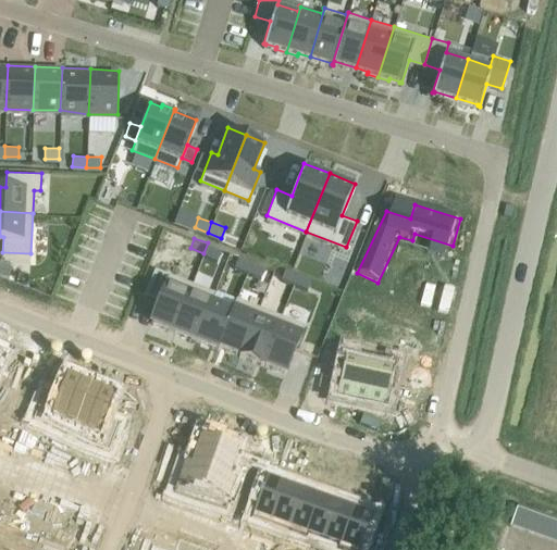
[(208,242),(203,253),(217,259),(221,248),(208,242)]
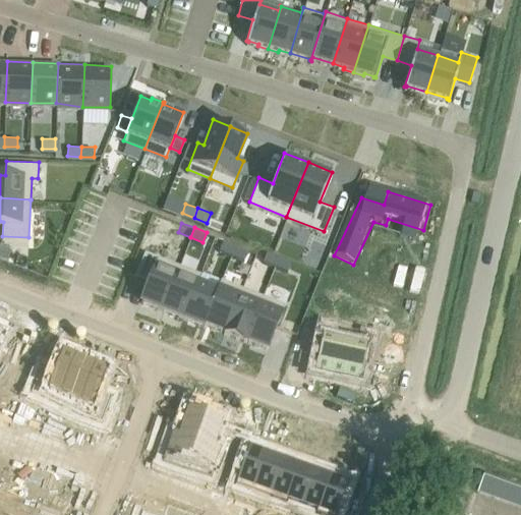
[(222,239),(219,248),(231,253),(235,243),(222,239)]
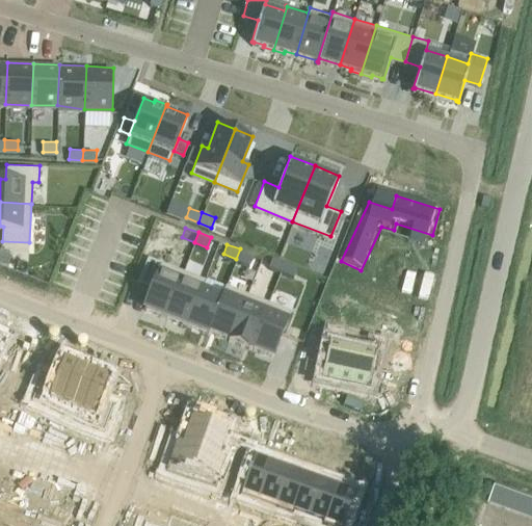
[(240,248),(236,259),(248,264),(253,254),(240,248)]
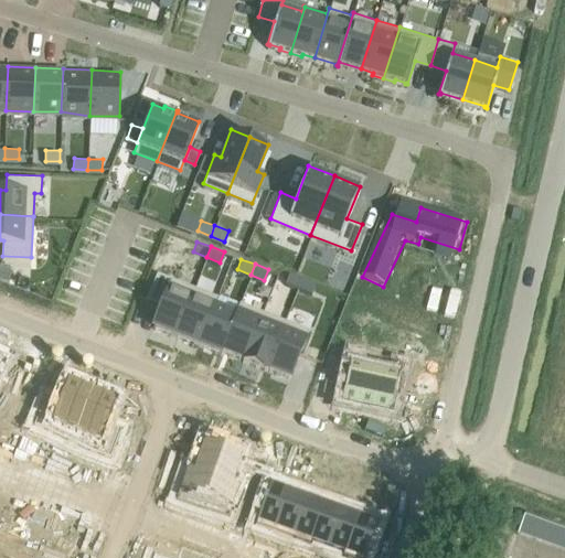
[(157,270),(147,297),(161,302),(153,324),(177,333),(195,286),(157,270)]
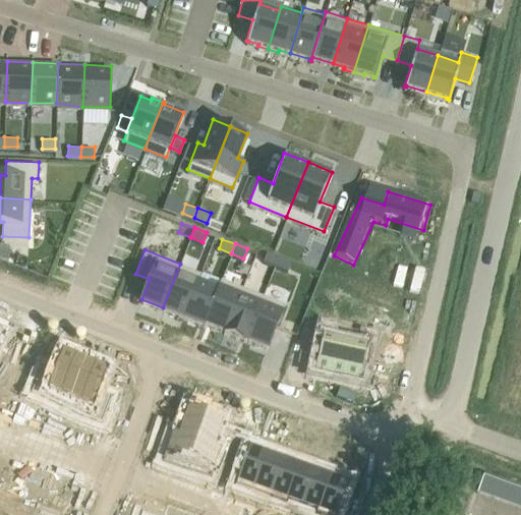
[(267,249),(263,259),(275,264),(278,254),(267,249)]
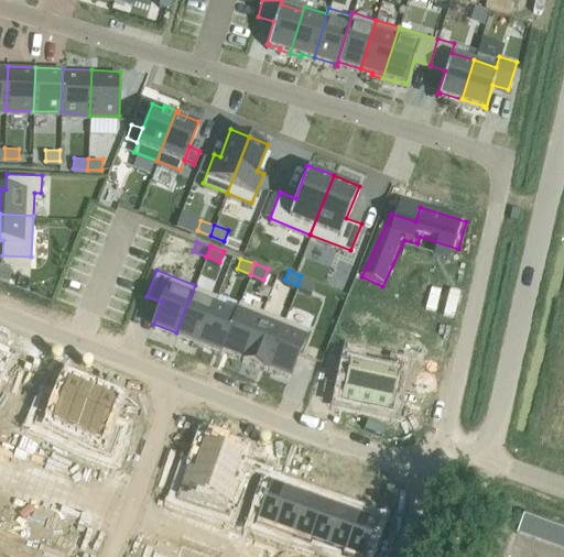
[(301,275),(297,285),(311,291),(315,281),(301,275)]
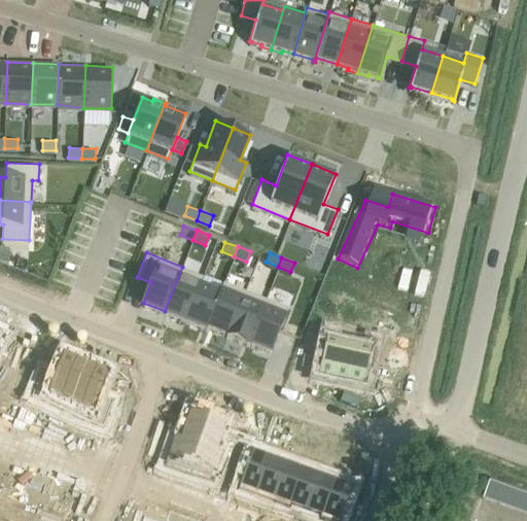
[(182,267),(165,311),(185,319),(203,275),(182,267)]
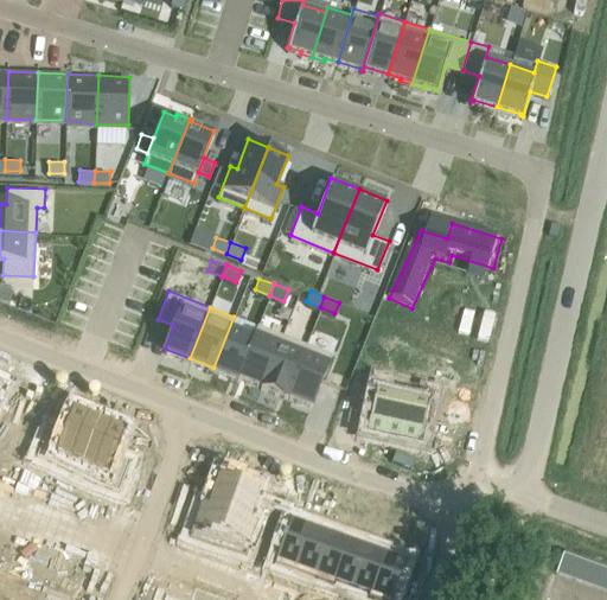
[(234,317),(213,368),(237,377),(259,323),(257,323),(253,336),(230,326),(235,317),(234,317)]
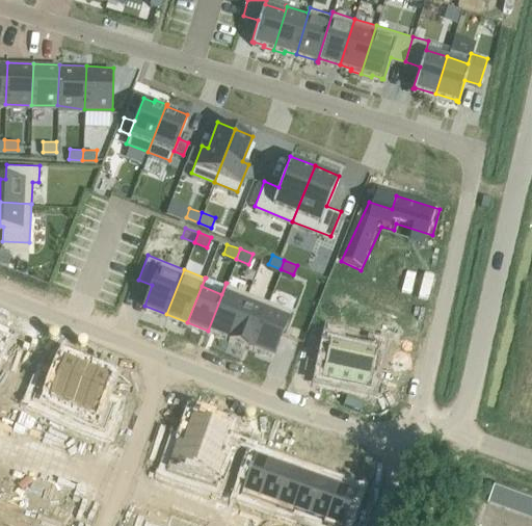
[(227,283),(208,331),(209,331),(210,329),(229,336),(229,337),(230,338),(247,291),(227,283)]
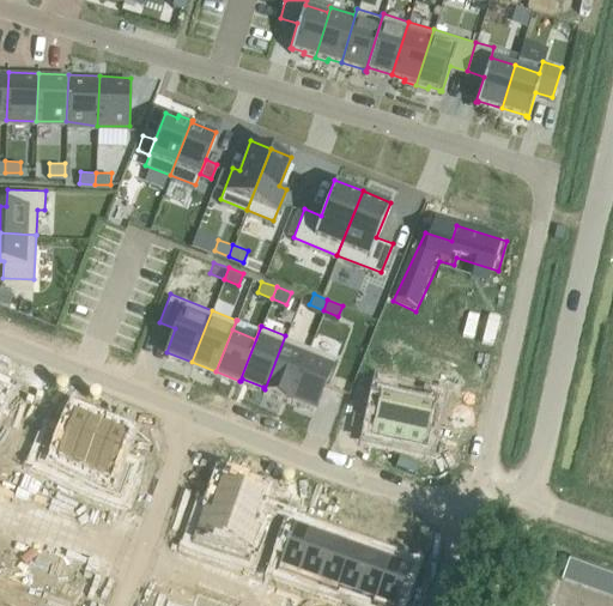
[(285,335),(265,389),(289,399),(309,345),(285,335)]
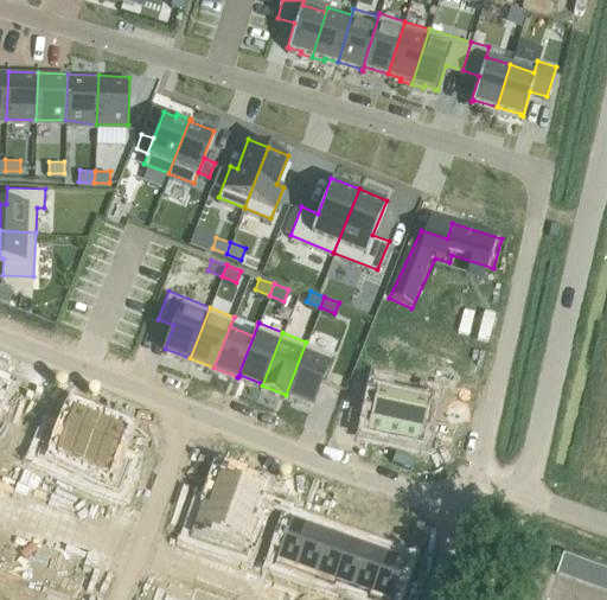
[(306,342),(286,395),(287,395),(287,394),(311,403),(331,351),(306,342)]
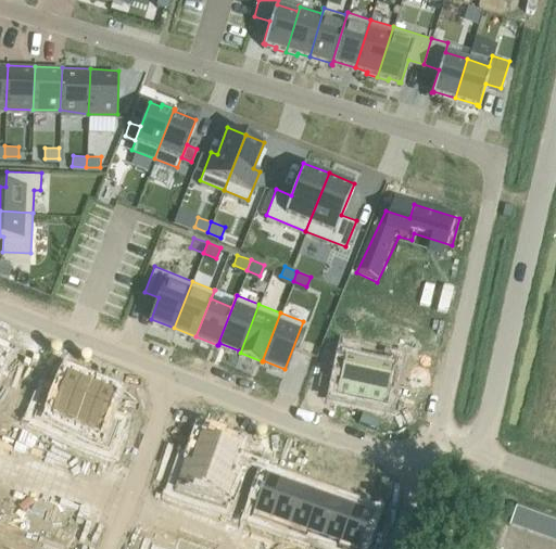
[(345,345),(335,392),(386,403),(396,356),(394,356),(394,359),(393,364),(392,366),(390,365),(344,355),(346,346),(345,345)]
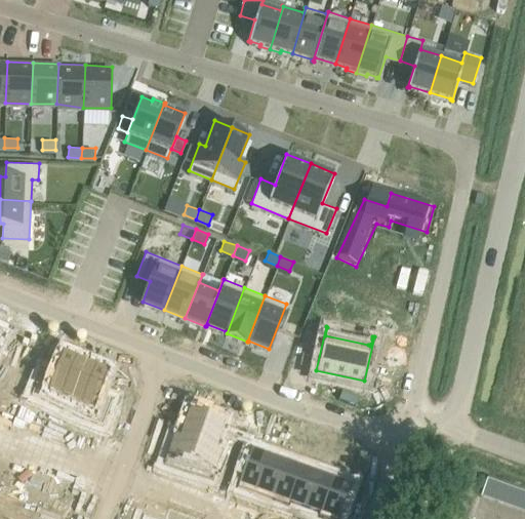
[(24,353),(18,366),(28,369),(33,357),(24,353)]
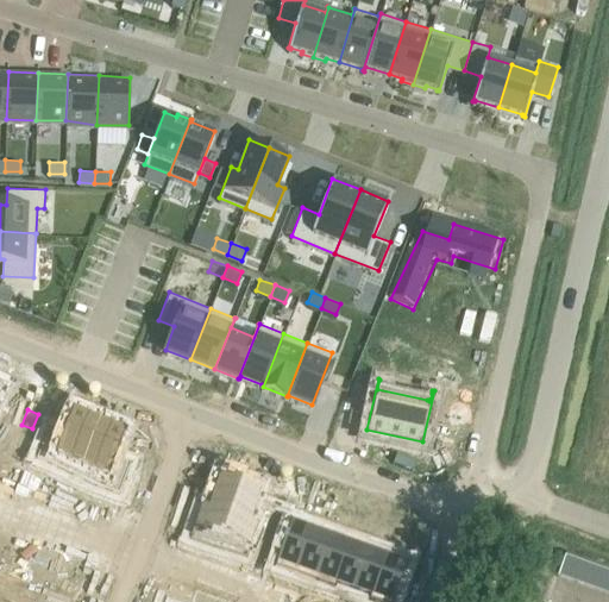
[(49,426),(38,455),(55,461),(60,451),(82,459),(99,419),(74,409),(66,432),(49,426)]
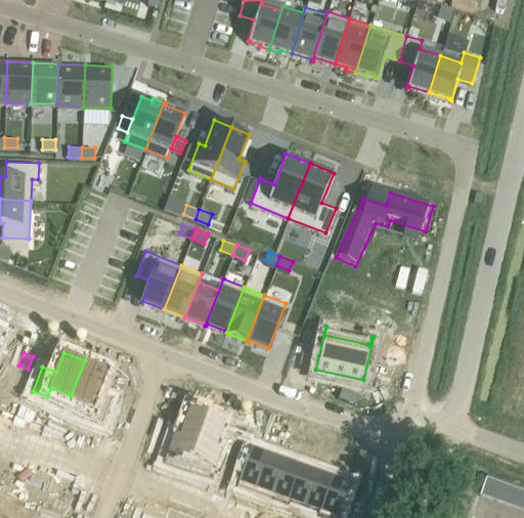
[(85,360),(71,395),(91,403),(87,413),(102,419),(113,394),(98,389),(106,369),(85,360)]
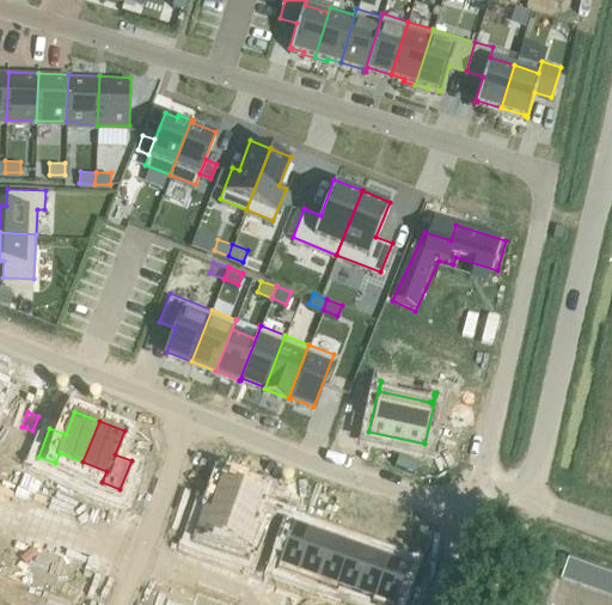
[(22,427),(16,441),(26,445),(32,431),(22,427)]
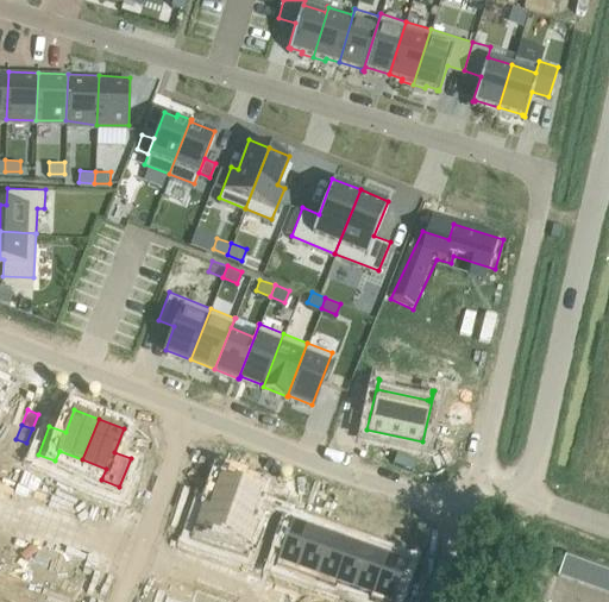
[(1,465),(0,468),(0,478),(10,484),(16,474),(1,465)]
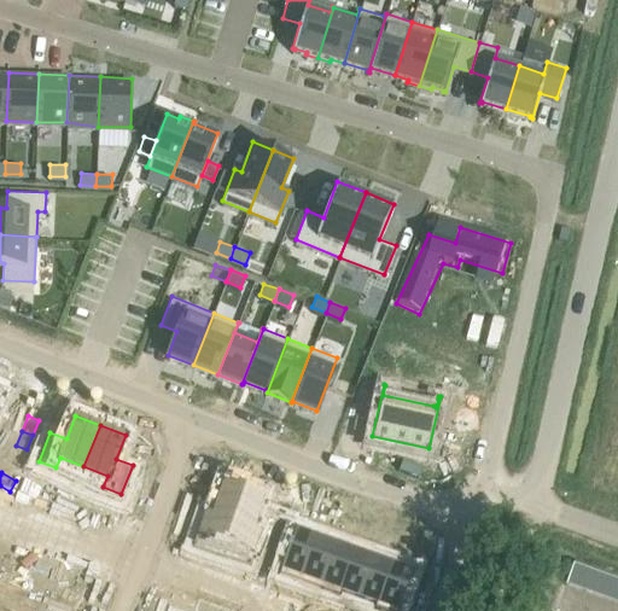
[(204,510),(197,531),(225,541),(243,490),(222,483),(211,512),(204,510)]
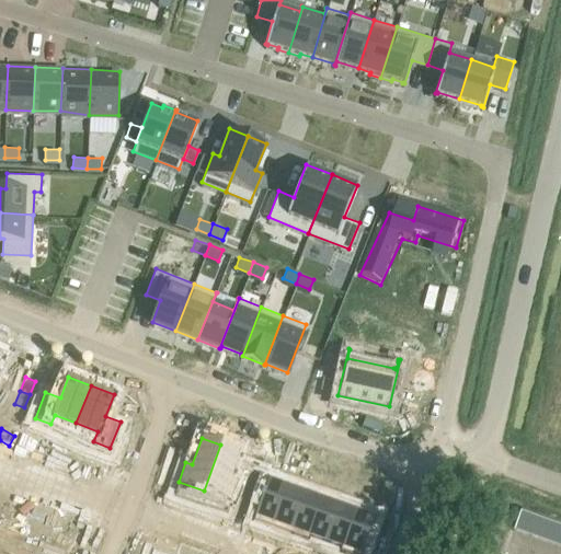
[(220,445),(204,491),(229,499),(236,480),(230,479),(239,451),(220,445)]
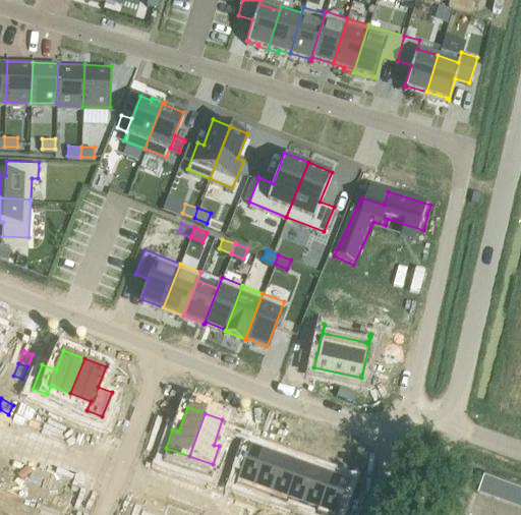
[(249,443),(237,476),(254,481),(266,448),(249,443)]
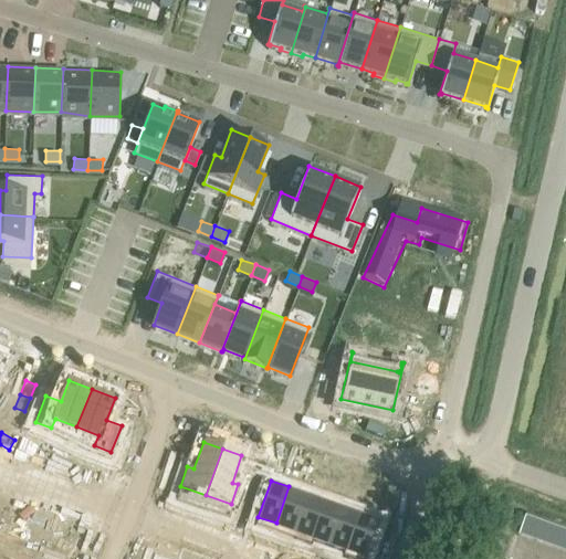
[(289,486),(276,523),(293,529),(306,493),(289,486)]
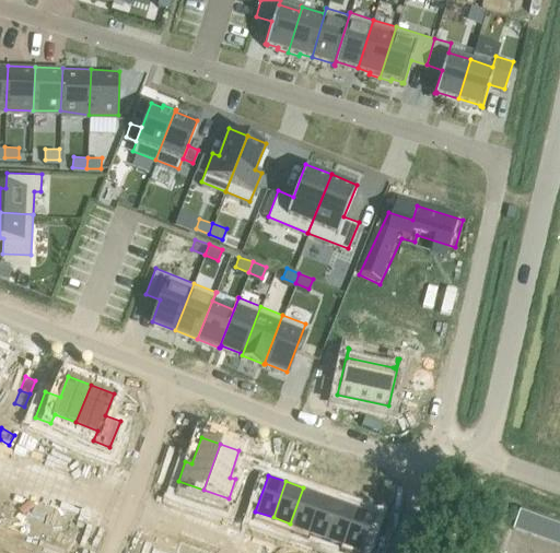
[(303,487),(290,524),(307,530),(321,494),(303,487)]
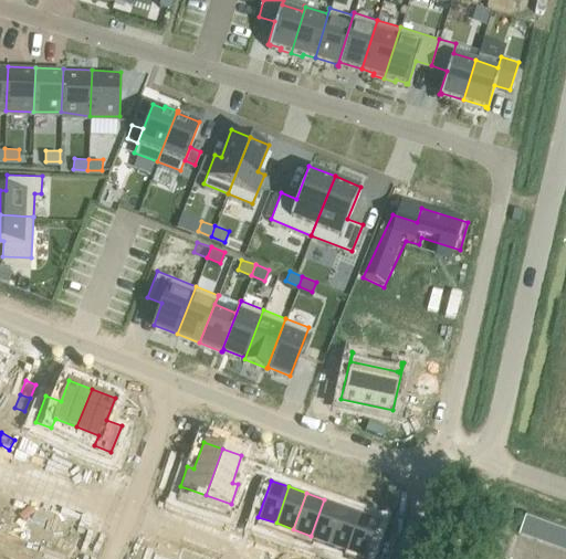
[(324,499),(311,536),(328,541),(342,505),(324,499)]
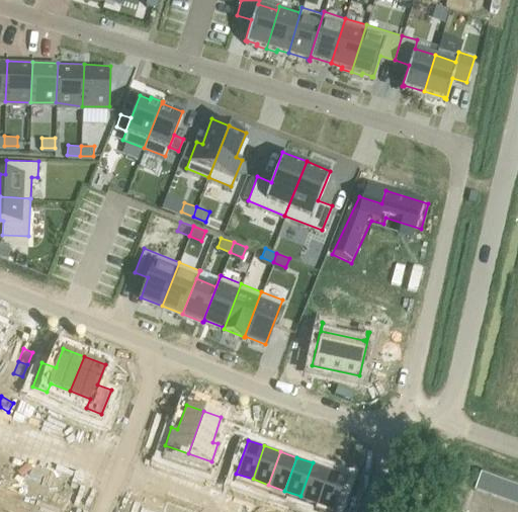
[(313,462),(300,496),(317,502),(328,468),(313,462)]
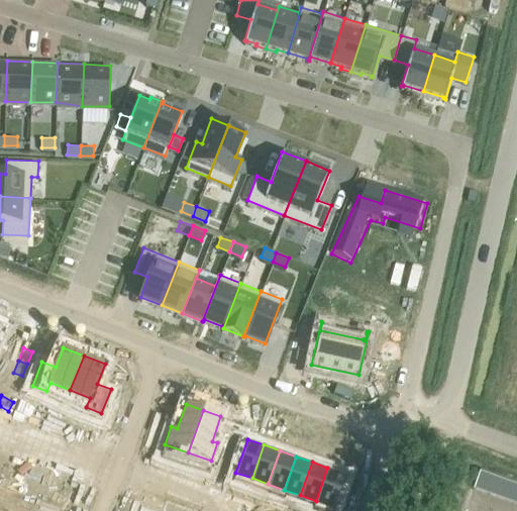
[(327,468),(316,501),(332,507),(344,474),(327,468)]
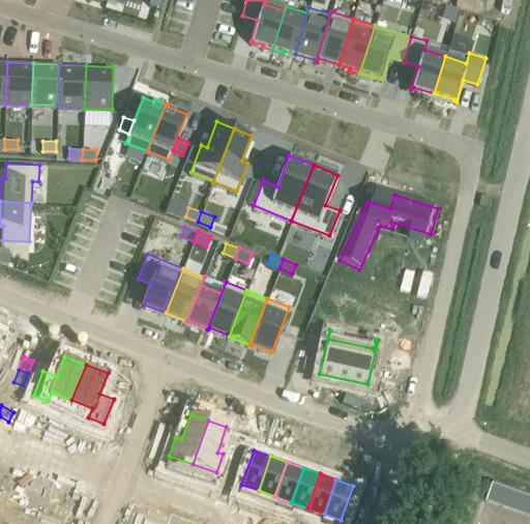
[(168,493),(165,503),(177,507),(181,497),(168,493)]
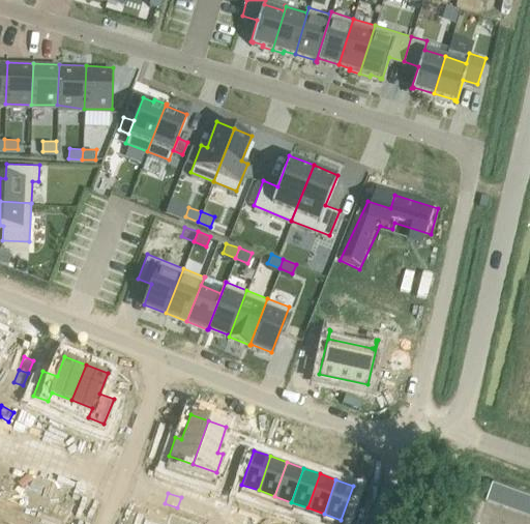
[(181,497),(177,507),(190,512),(194,502),(181,497)]
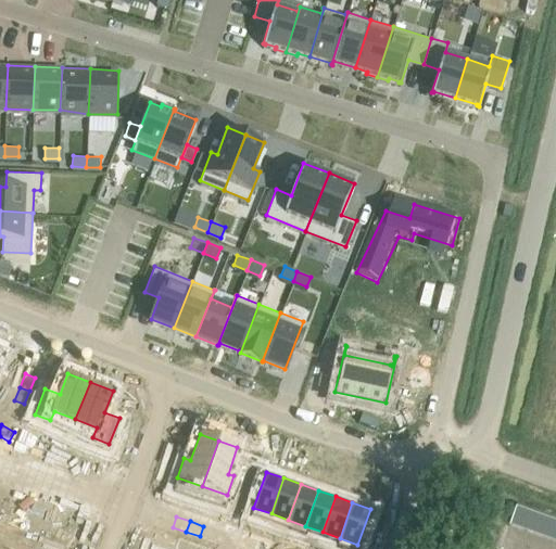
[(181,548),(152,538),(147,548),(181,548)]
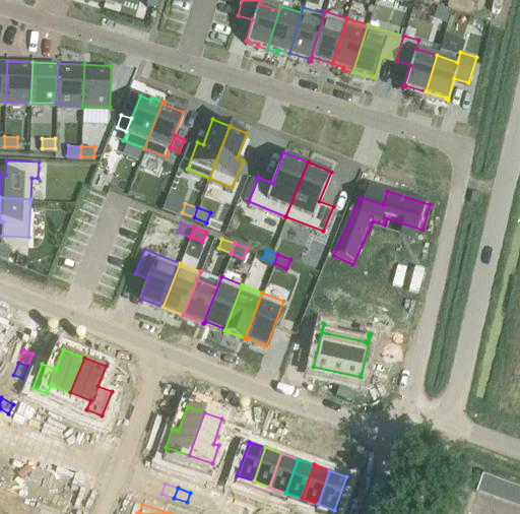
[(234,505),(231,513),(241,513),(244,508),(234,505)]
